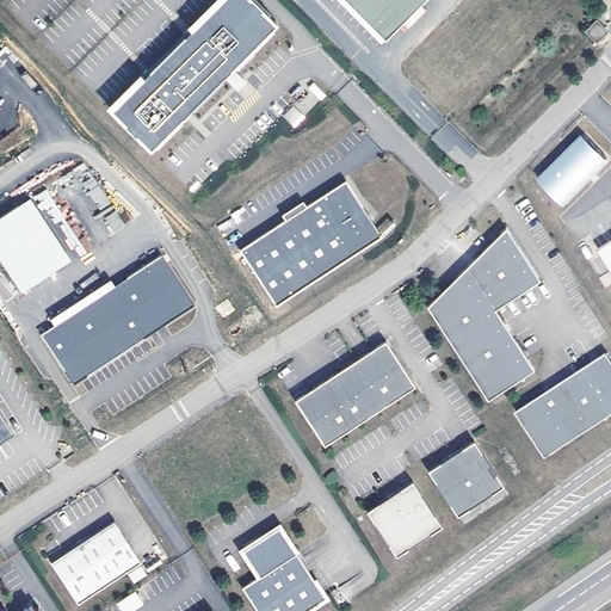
[(251,0),(217,0),(112,103),(150,141),(272,22),(251,0)]
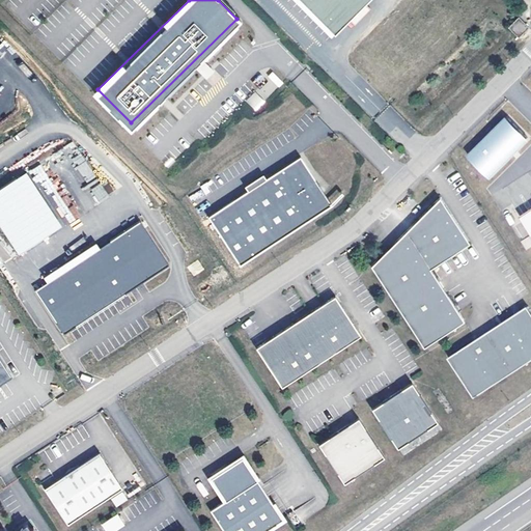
[(300,0),(334,34),(368,0),(300,0)]
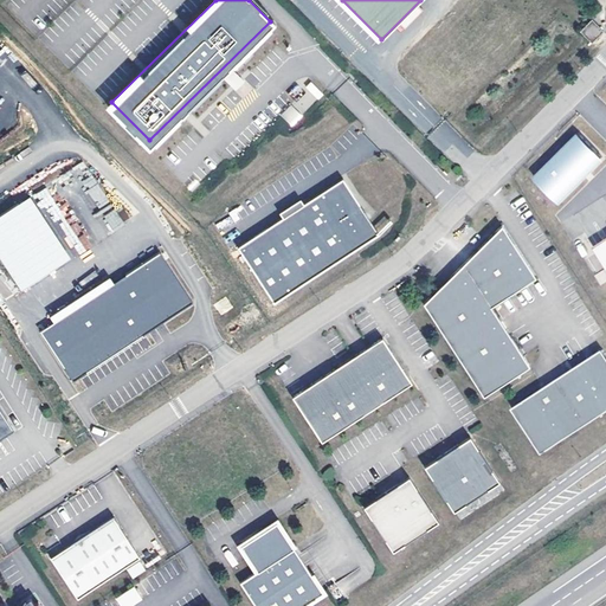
[(604,32),(592,20),(580,32),(592,45),(604,32)]
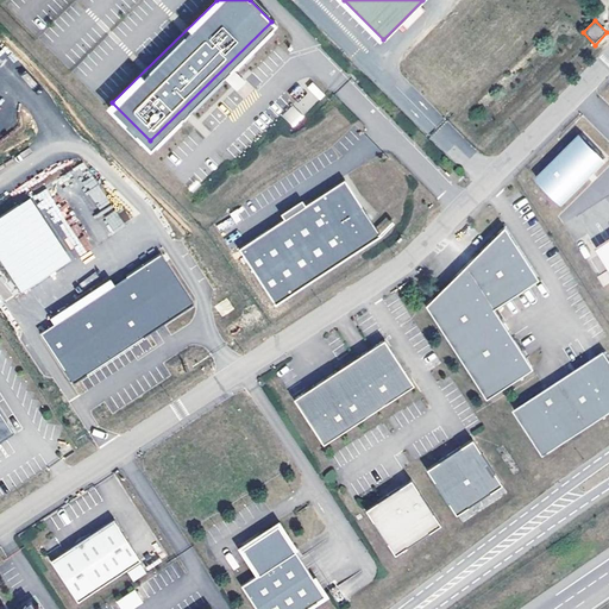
[(227,76),(232,87),(243,83),(238,73),(227,76)]
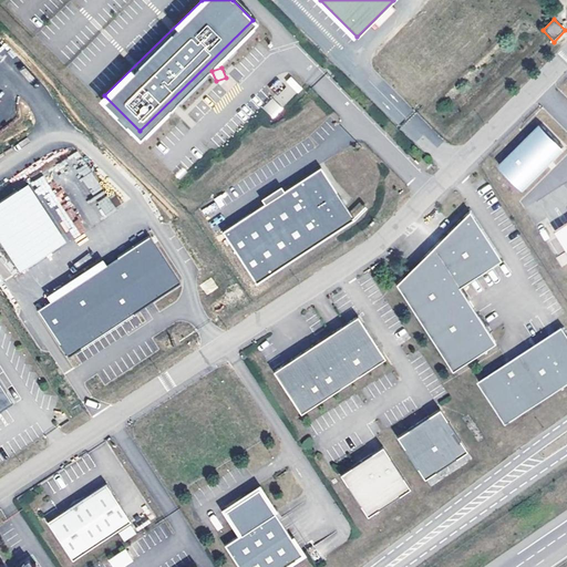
[(272,98),(282,107),(302,88),(292,78),(272,98)]
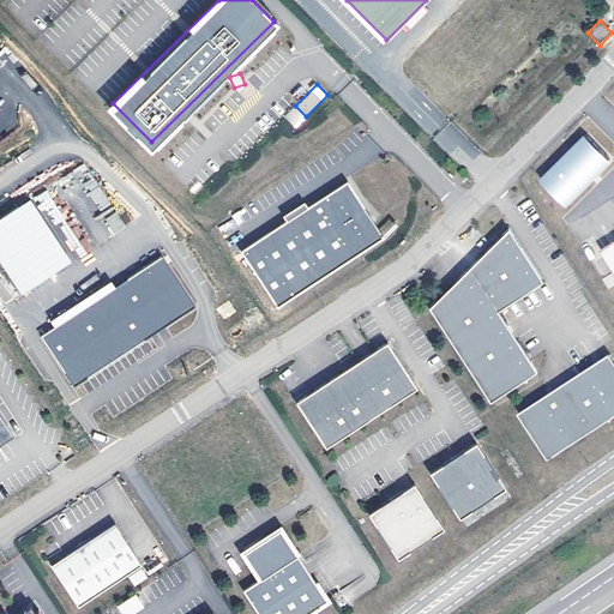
[(283,118),(296,128),(306,118),(293,106),(283,118)]
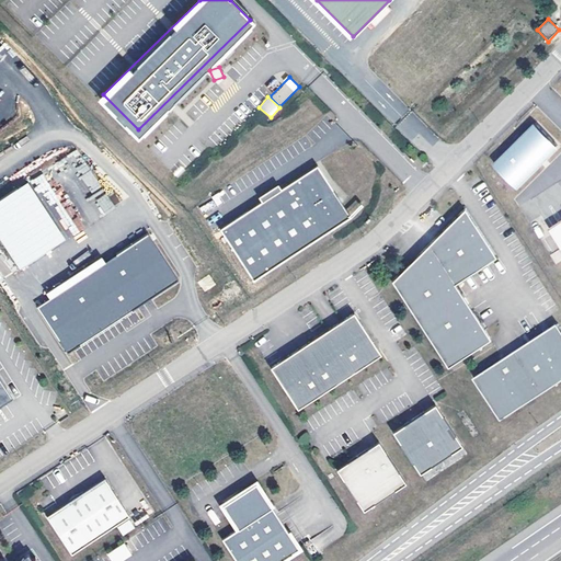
[(313,164),(218,231),(253,282),(348,215),(313,164)]
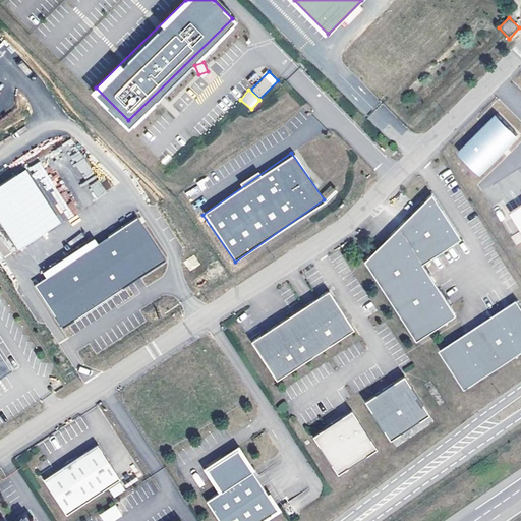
[(31,167),(38,182),(43,180),(42,177),(45,175),(40,163),(31,167)]
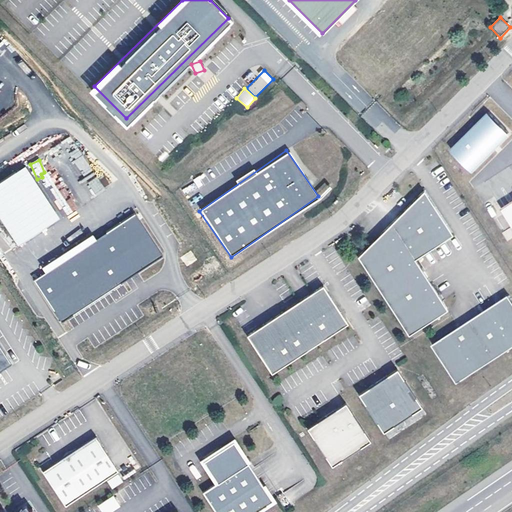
[(29,167),(0,182),(0,220),(15,246),(59,222),(29,167)]
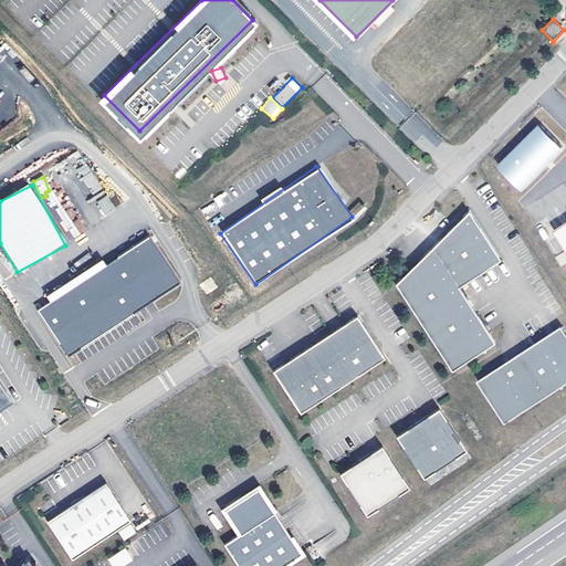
[(116,194),(109,199),(104,191),(91,200),(103,218),(123,205),(116,194)]
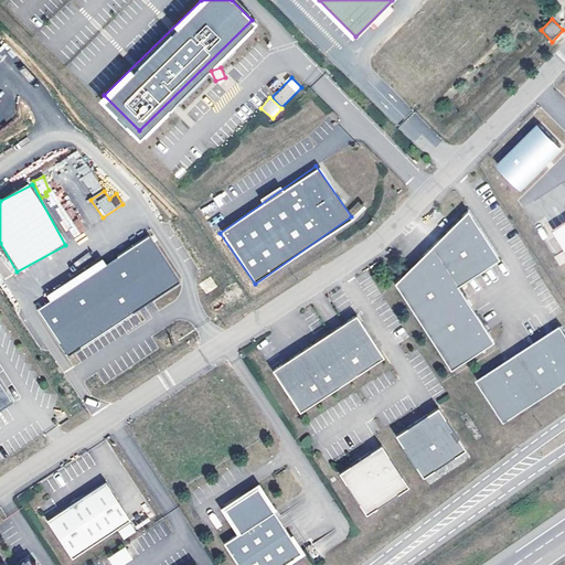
[(420,256),(395,283),(450,369),(493,341),(484,327),(458,286),(500,258),(468,210),(458,220),(420,256)]
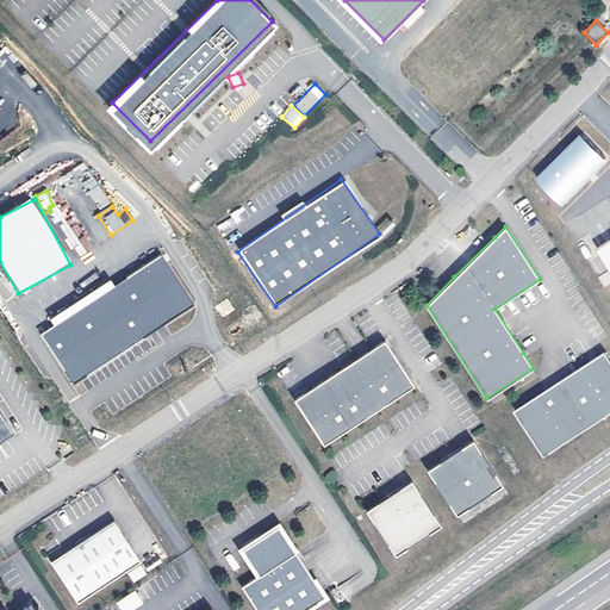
[(609,241),(598,249),(602,254),(609,248),(609,241)]
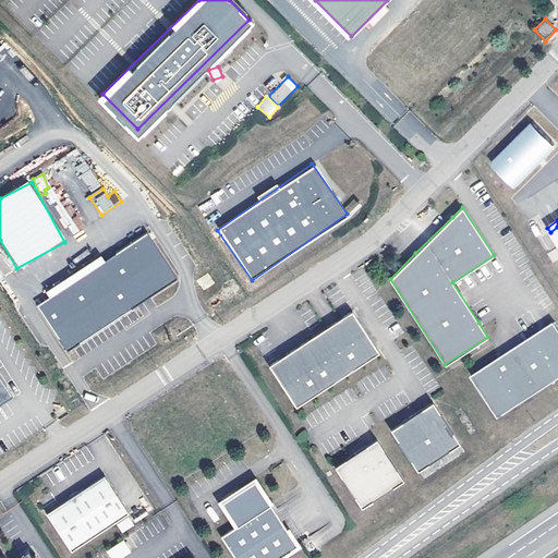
[(102,258),(45,290),(49,299),(38,305),(62,349),(179,284),(150,233),(104,261),(102,258)]
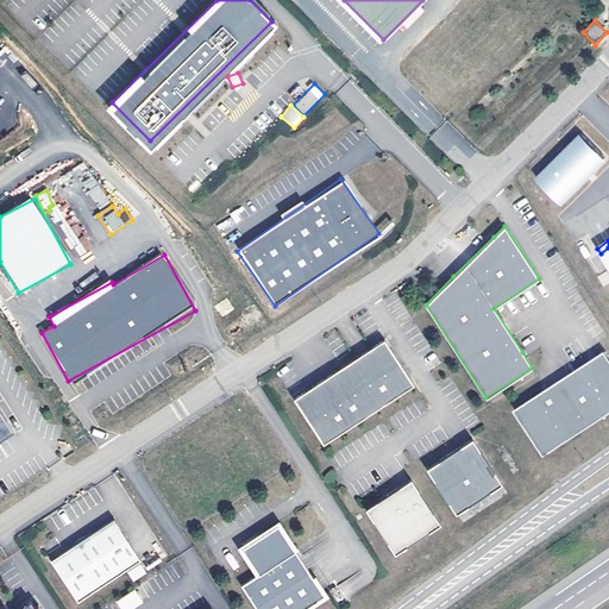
[(608,274),(607,271),(597,276),(603,287),(608,282),(608,274)]
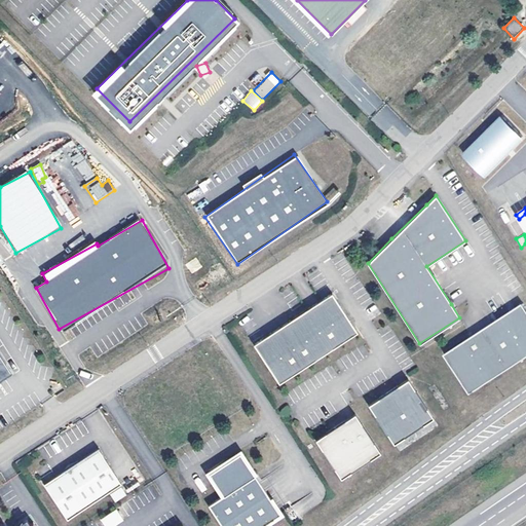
[(196,258),(186,264),(191,272),(201,267),(196,258)]
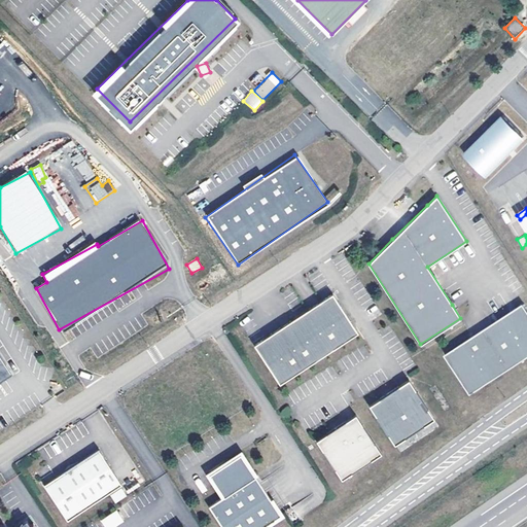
[(262,339),(253,345),(279,384),(357,334),(331,293),(324,299),(297,316),(262,339)]
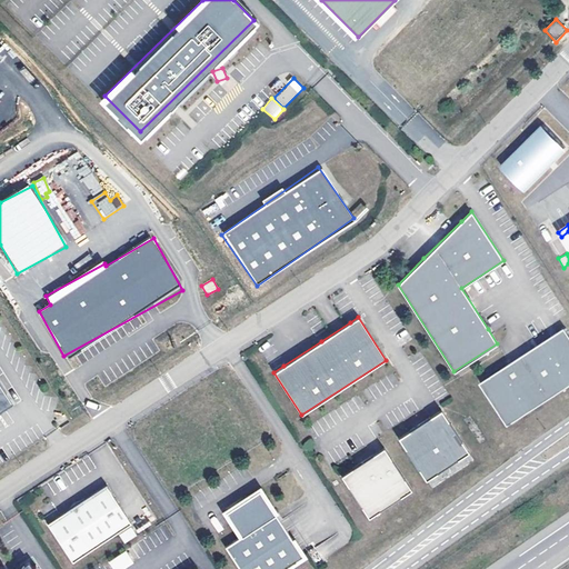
[(568,387),(568,332),(566,329),(555,337),(482,383),(510,426),(568,387)]
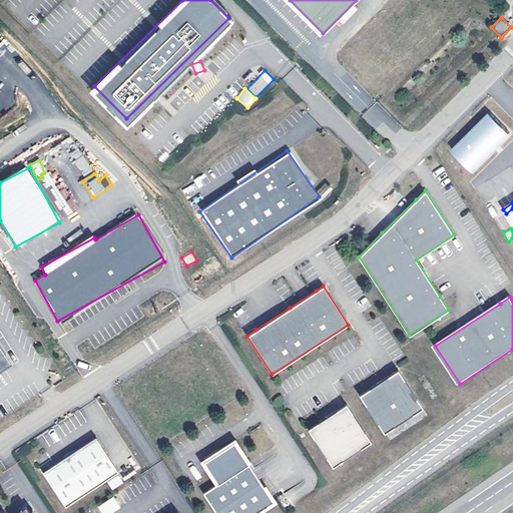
[(7,357),(0,361),(0,364),(1,366),(4,370),(12,365),(7,357)]
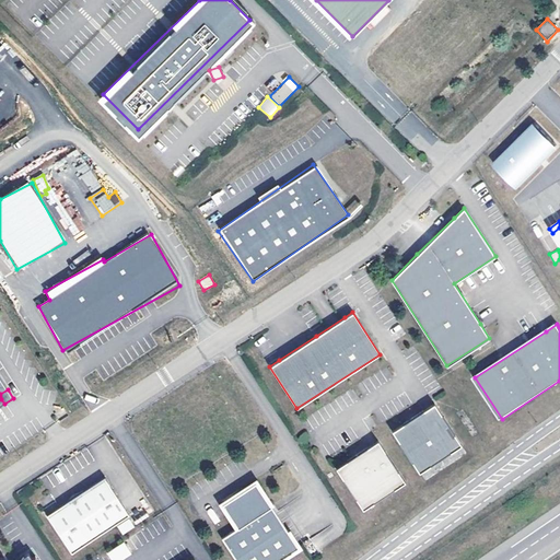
[(412,419),(393,431),(419,471),(459,445),(433,405),(412,419)]
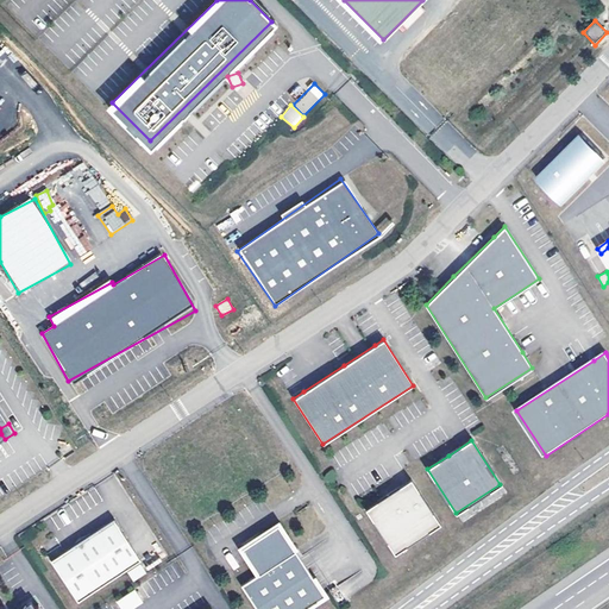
[(393,491),(365,509),(394,554),(440,525),(410,479),(393,491)]
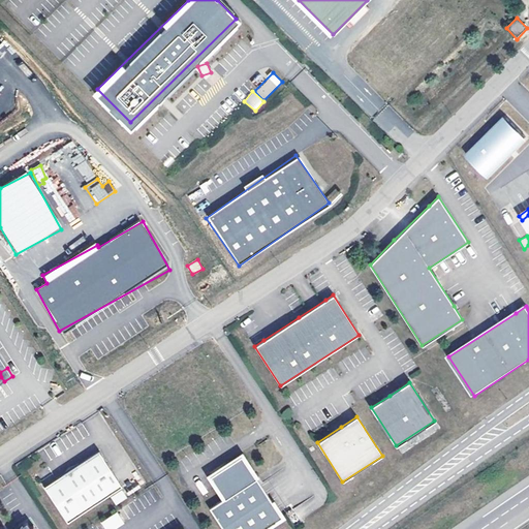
[(99,453),(44,488),(68,524),(122,489),(99,453)]
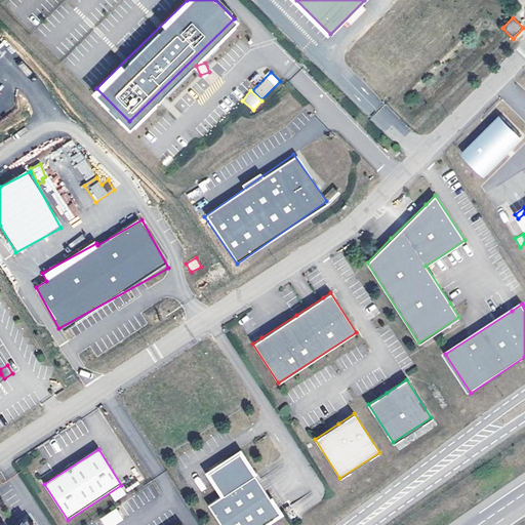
[(214,469),(209,472),(224,494),(208,505),(221,524),(264,524),(281,515),(241,452),(214,469)]
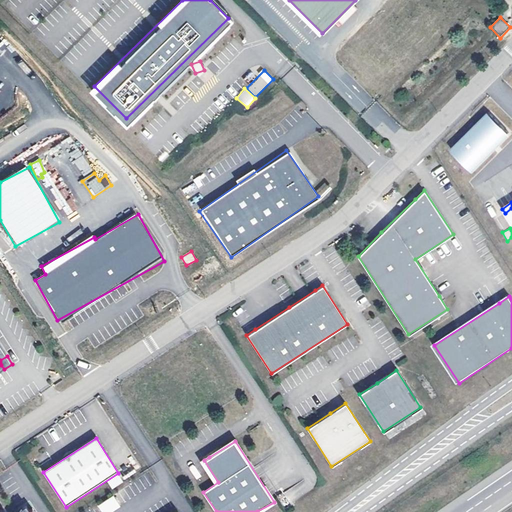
[(123,483),(118,476),(107,483),(112,490),(123,483)]
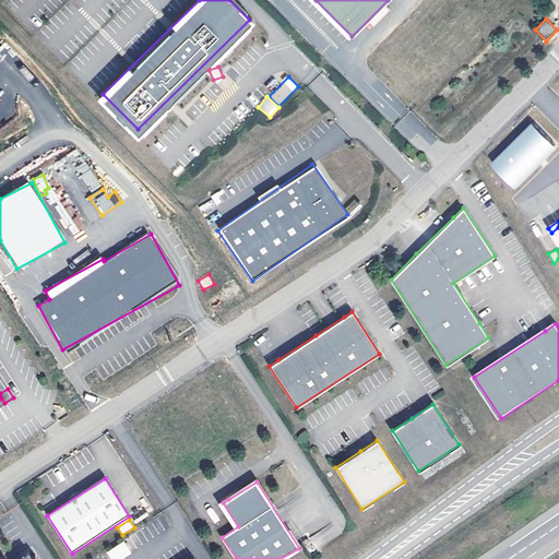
[(123,543),(107,554),(110,558),(122,558),(131,554),(123,543)]
